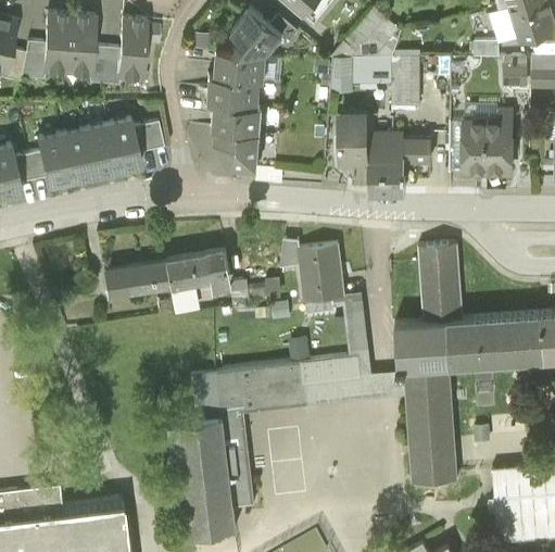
[(287,0),(306,16),(319,0),(287,0)]
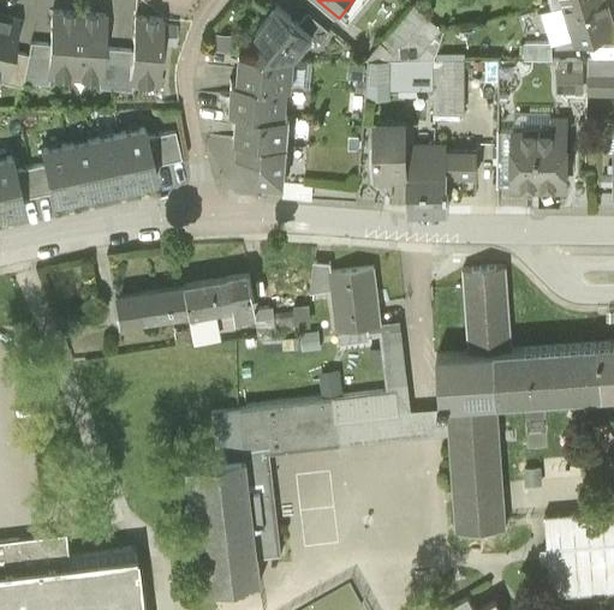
[(613,21),(607,0),(591,0),(567,9),(578,45),(613,33),(613,21)]
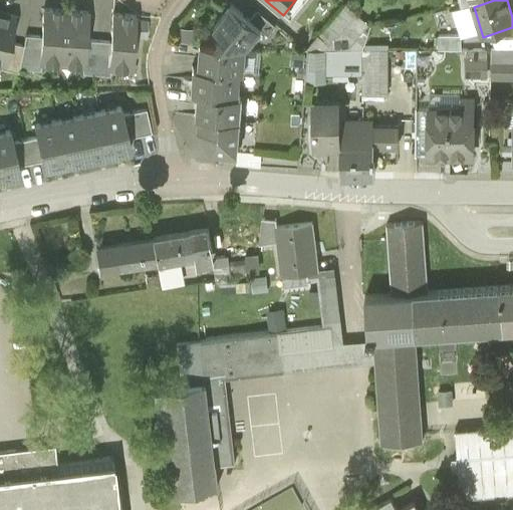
[(223,41),(218,47),(246,50),(263,30),(232,5),(211,31),(223,41)]
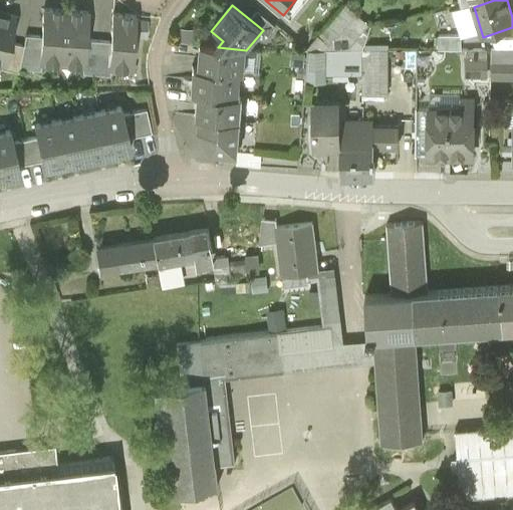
[(41,61),(62,63),(66,13),(45,11),(42,39),(41,61)]
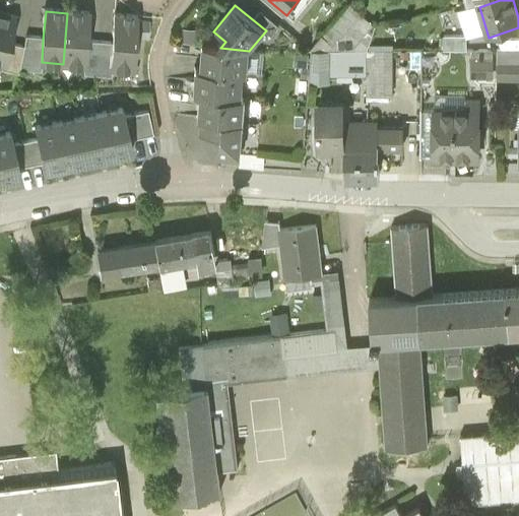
[(15,16),(0,13),(0,65),(4,66),(9,46),(15,16)]
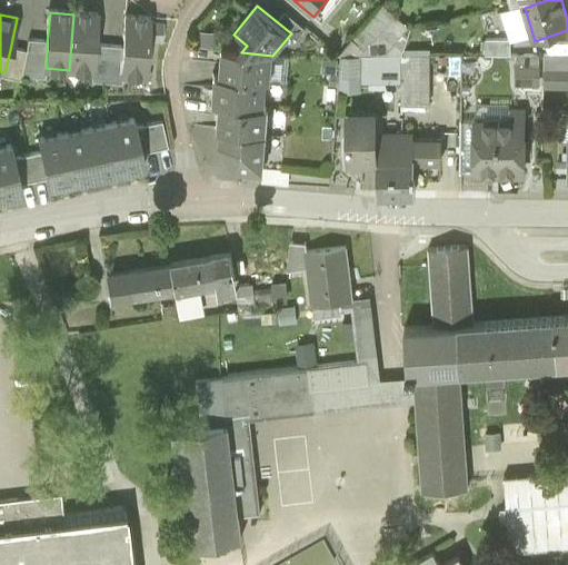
[(98,17),(73,15),(69,70),(93,72),(96,48),(98,17)]
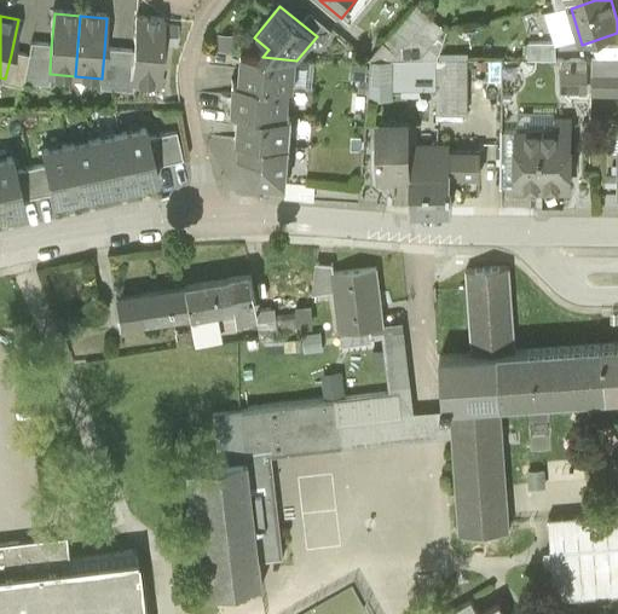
[(163,22),(138,21),(136,54),(133,81),(159,82),(162,45),(163,28),(163,22)]
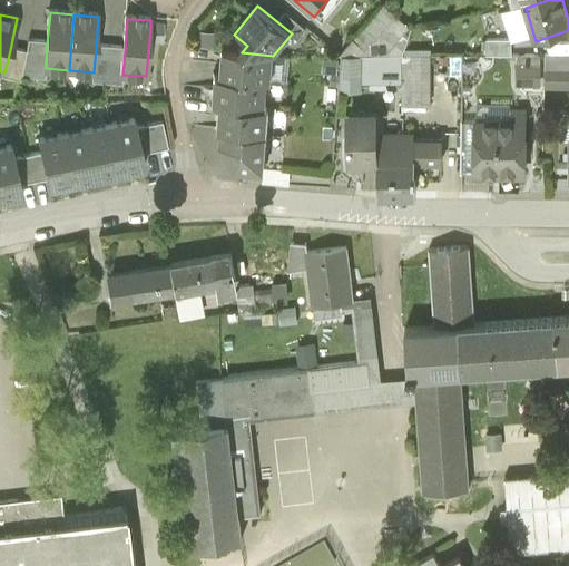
[(163,26),(150,26),(149,41),(162,41),(163,26)]
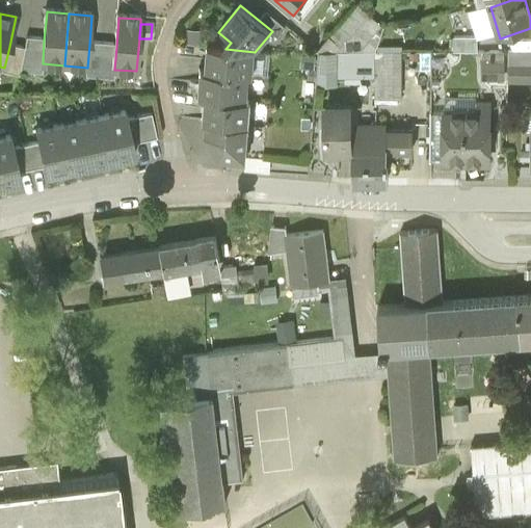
[(43,63),(44,41),(29,40),(25,51),(21,71),(41,74),(43,63)]
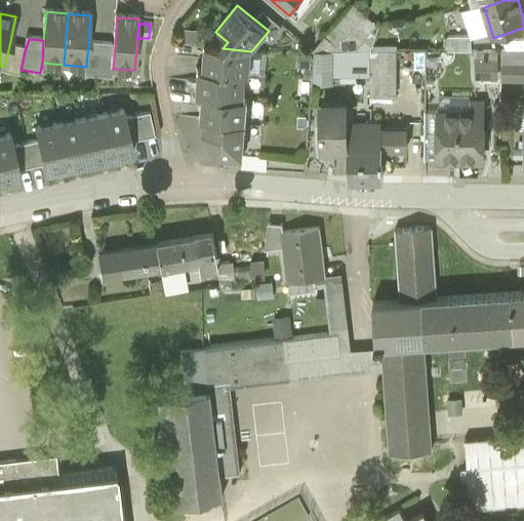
[(472,53),(473,40),(447,39),(447,52),(472,53)]
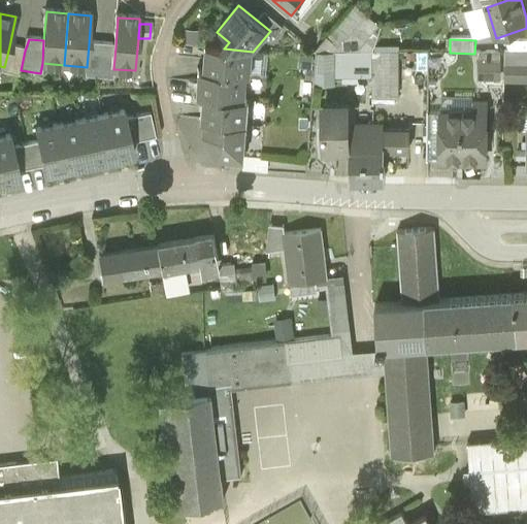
[(102,45),(89,44),(87,67),(86,75),(99,76),(102,45)]
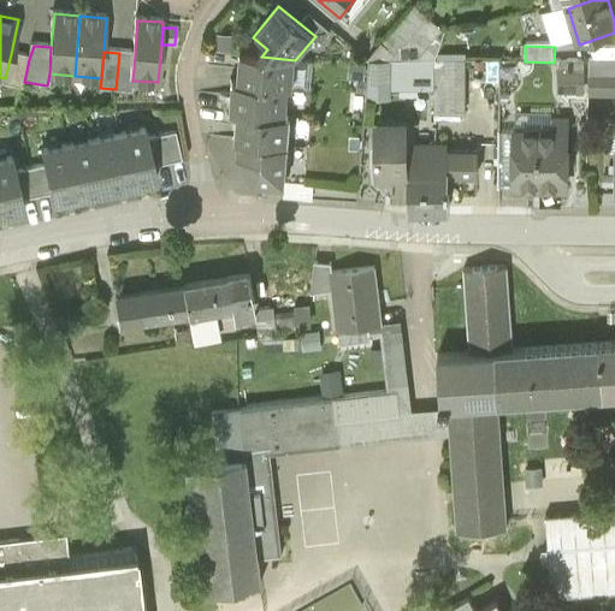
[(135,54),(119,53),(116,89),(131,90),(132,81),(135,54)]
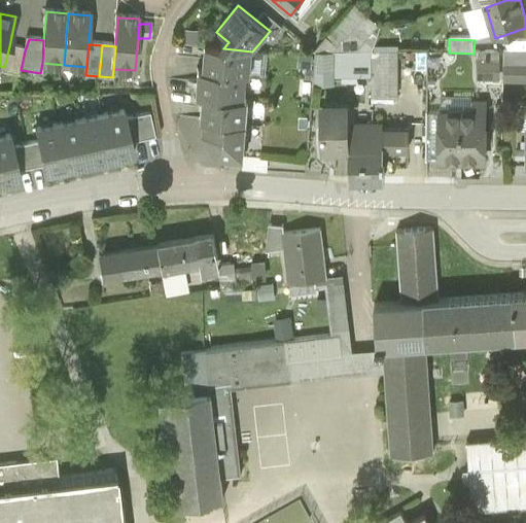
[(21,70),(25,50),(9,46),(4,67),(3,72),(19,76),(21,70)]
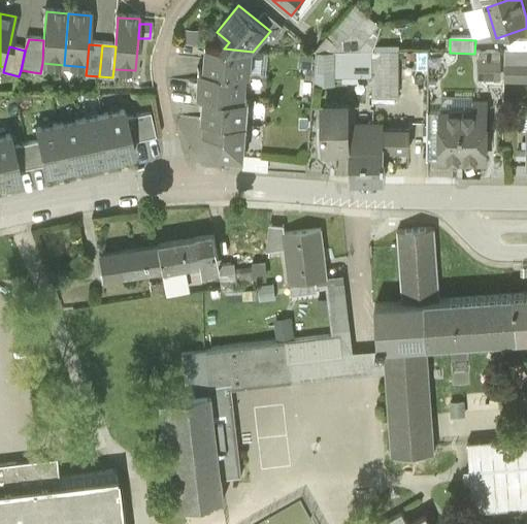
[(252,76),(253,52),(224,48),(204,47),(203,72),(246,75),(252,76)]
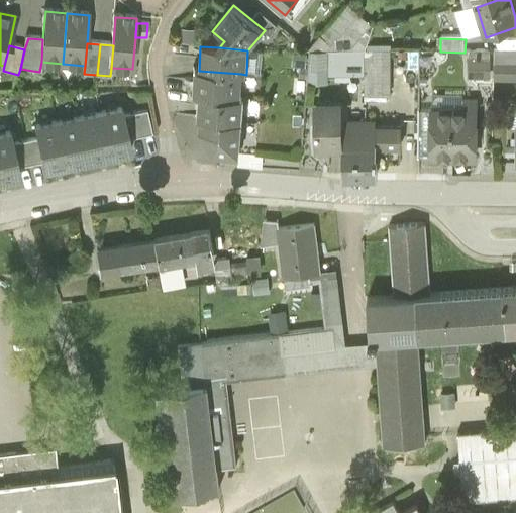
[(298,77),(310,77),(309,52),(297,52),(298,77)]
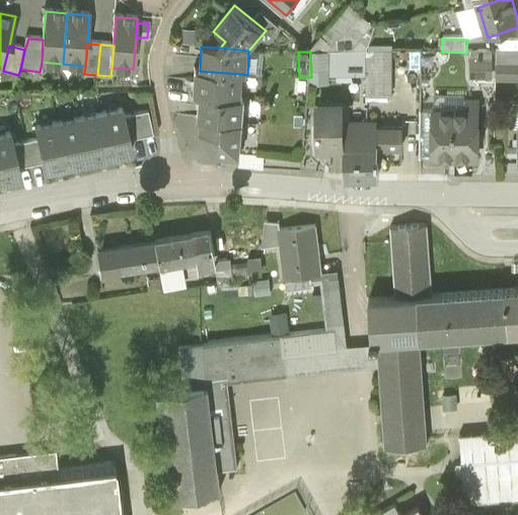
[(392,99),(391,54),(327,54),(328,77),(367,77),(368,99),(392,99)]
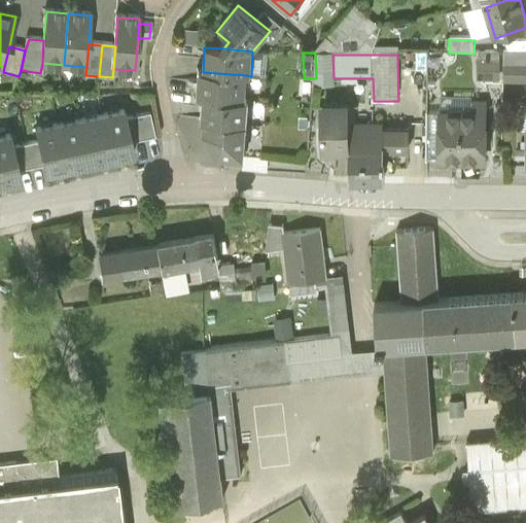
[(506,81),(507,56),(482,55),(481,80),(506,81)]
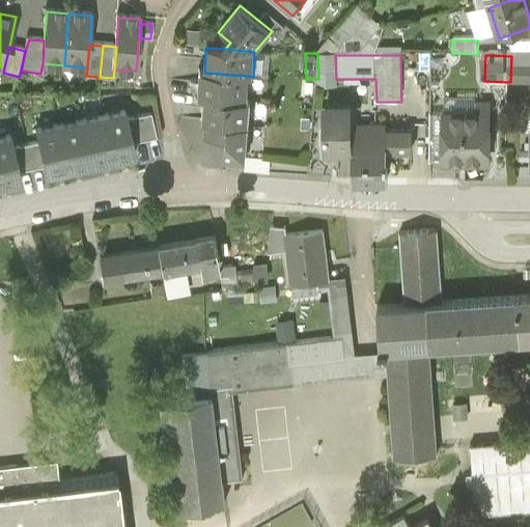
[(529,56),(511,56),(510,82),(510,86),(529,86),(529,56)]
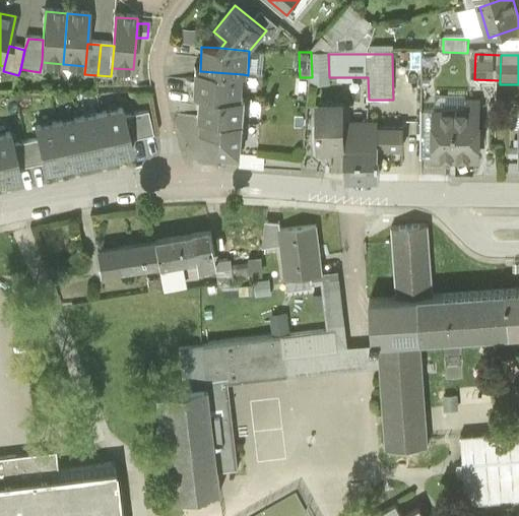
[(241,99),(243,74),(200,71),(195,71),(193,94),(200,95),(241,99)]
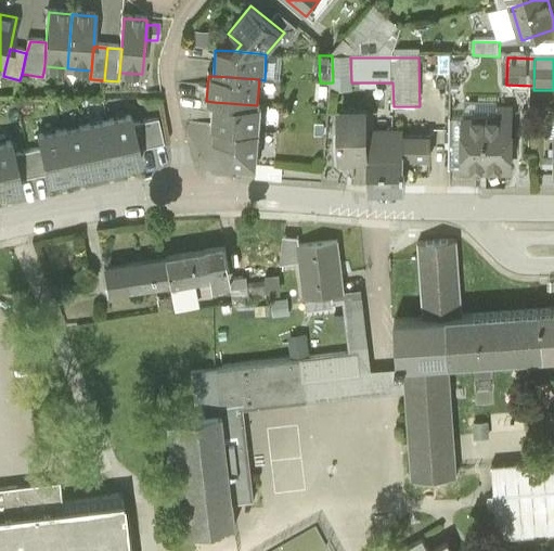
[(262,105),(257,105),(214,102),(211,127),(218,128),(261,131),(263,111),(261,111),(262,105)]
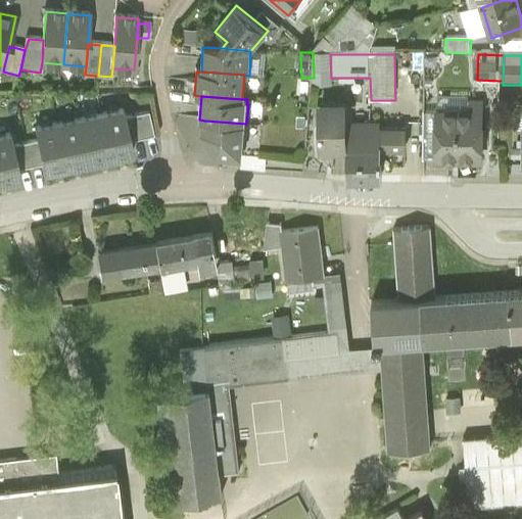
[(469,113),(424,113),(424,163),(482,163),(482,105),(469,105),(469,113)]
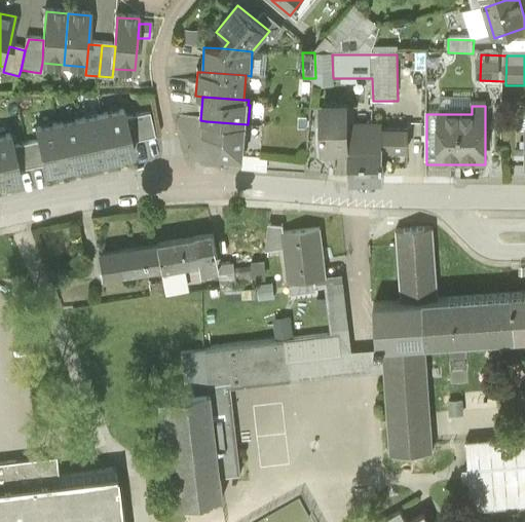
[(324,152),(350,151),(350,126),(349,108),(325,108),(325,127),(323,127),(324,152)]
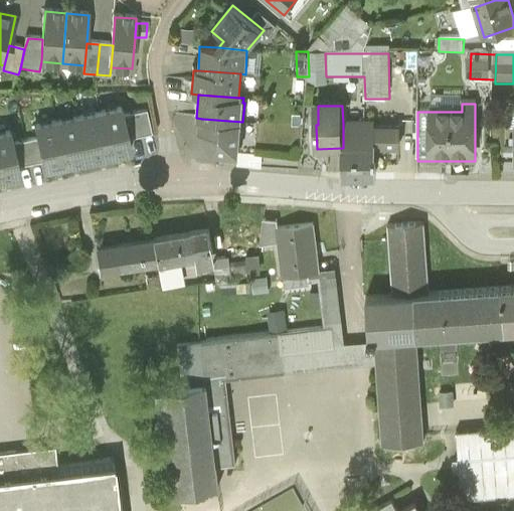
[(123,110),(101,114),(110,157),(132,152),(129,141),(125,118),(123,110)]
